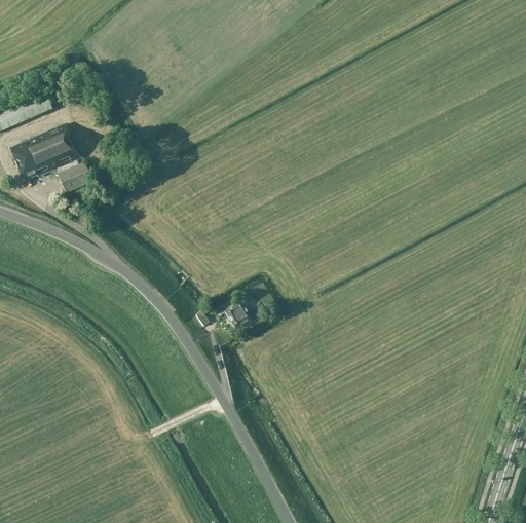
[(74,85),(84,104),(89,101),(79,82),(74,85)]
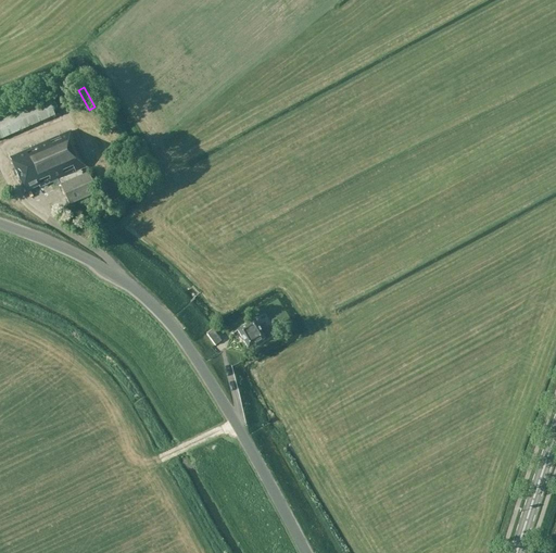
[(0,138),(54,114),(46,93),(0,113),(0,138)]
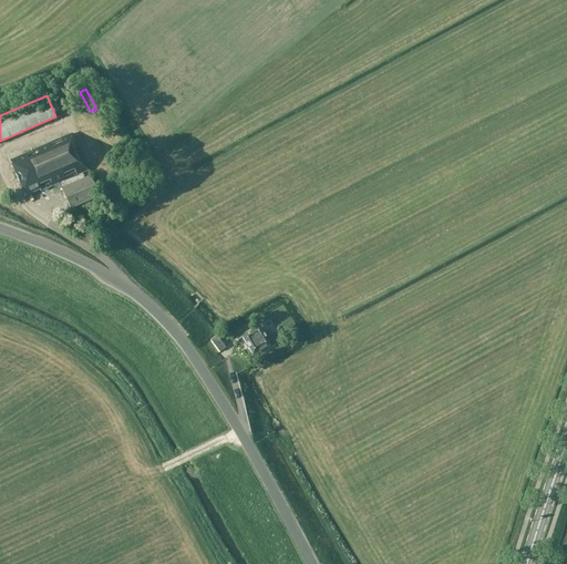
[(88,167),(72,132),(11,159),(27,194),(42,187),(52,183),(88,167)]
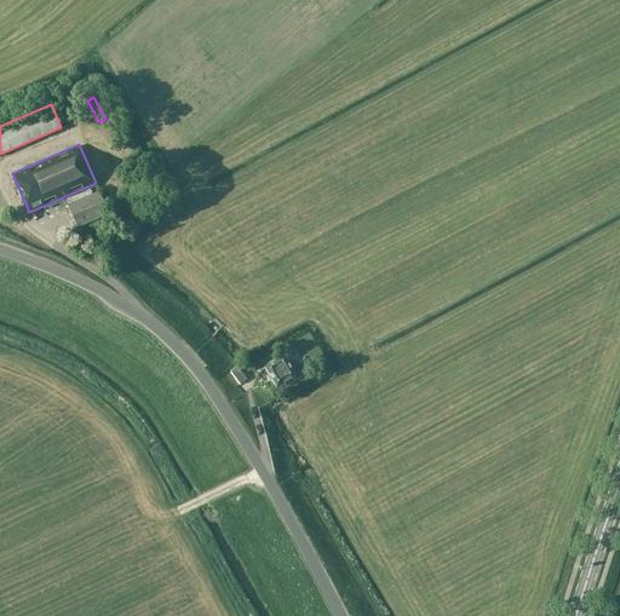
[(78,225),(108,212),(98,189),(68,202),(78,225)]
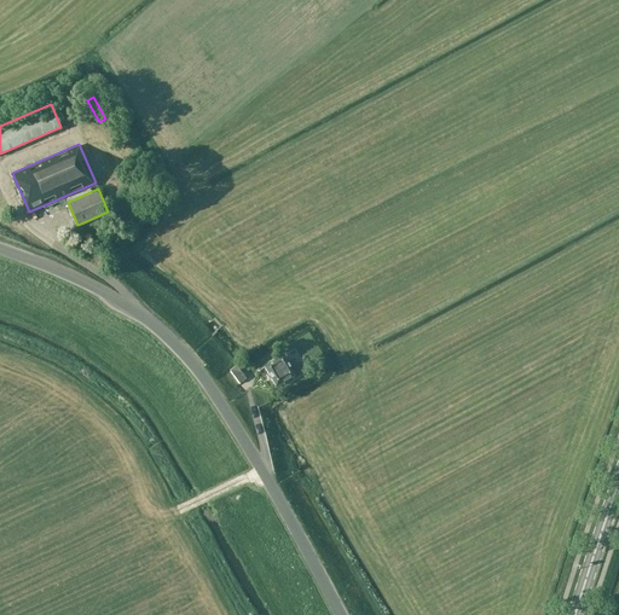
[(265,365),(277,384),(295,373),(295,372),(301,369),(294,358),(288,361),(283,353),(265,365)]
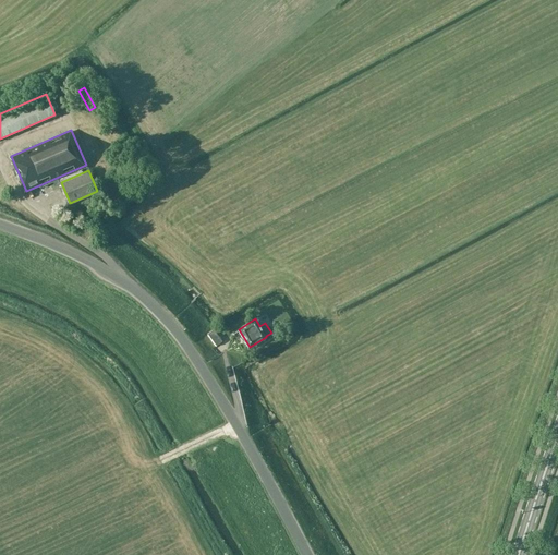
[(214,328),(208,333),(216,344),(221,339),(214,328)]
